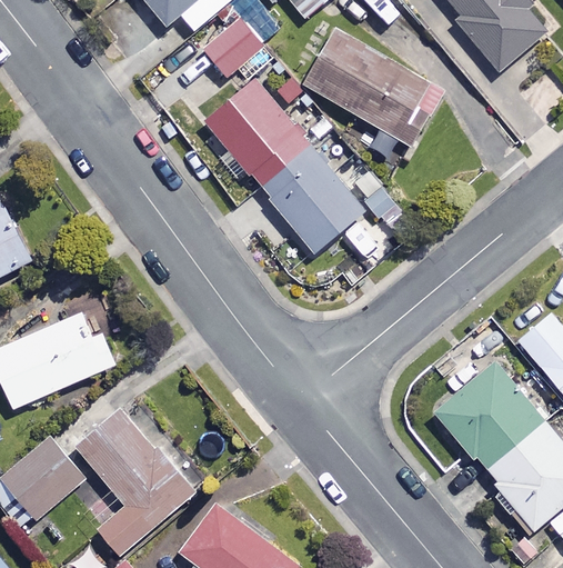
[(142,0),(166,27),(180,15),(193,31),(230,0),(142,0)]
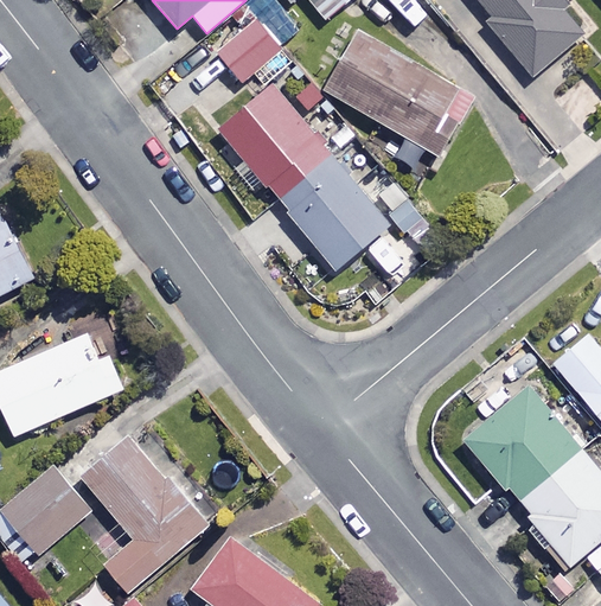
[(283,0),(288,6),(295,0),(306,0),(324,21),(349,0),(283,0)]
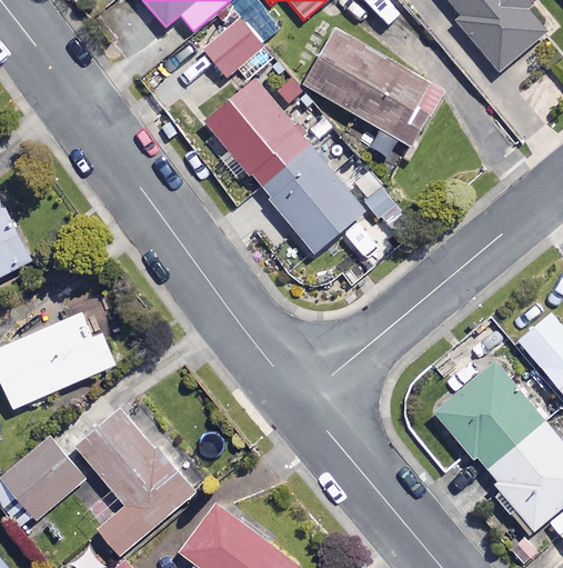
[(545,33),(519,0),(442,0),(458,19),(453,22),(495,75),(545,33)]
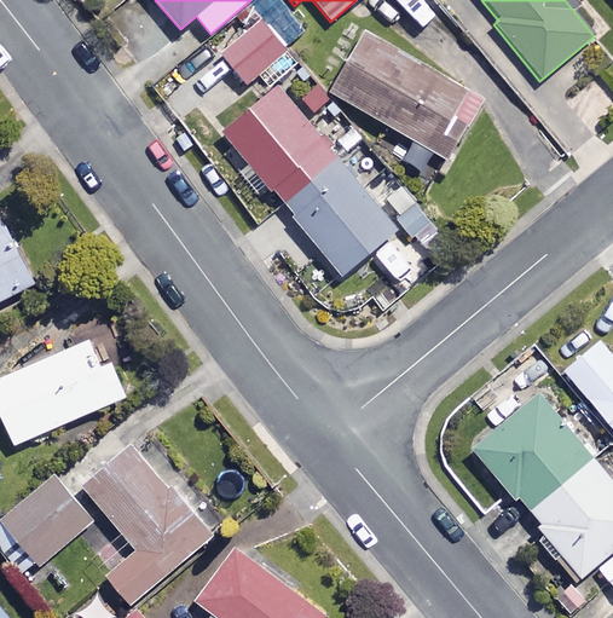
[(246,84),(262,70),(272,81),(294,63),(261,22),(221,55),(246,84)]
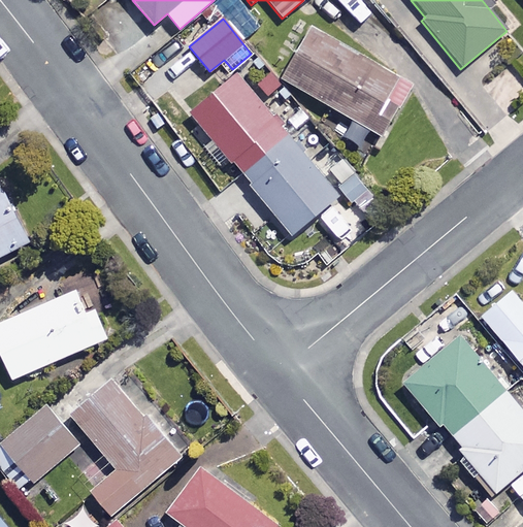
[(410,88),(313,31),(284,80),(381,137),(410,88)]
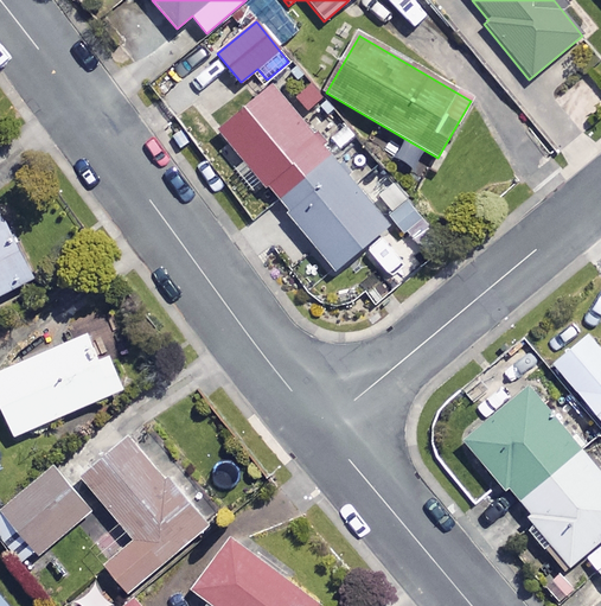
[(388,228),(272,87),(219,131),(336,272),(388,228)]
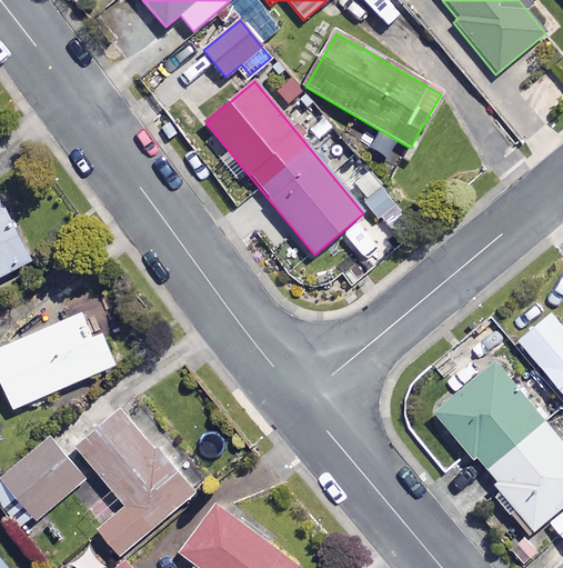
[(0,276),(31,260),(0,202),(0,276)]
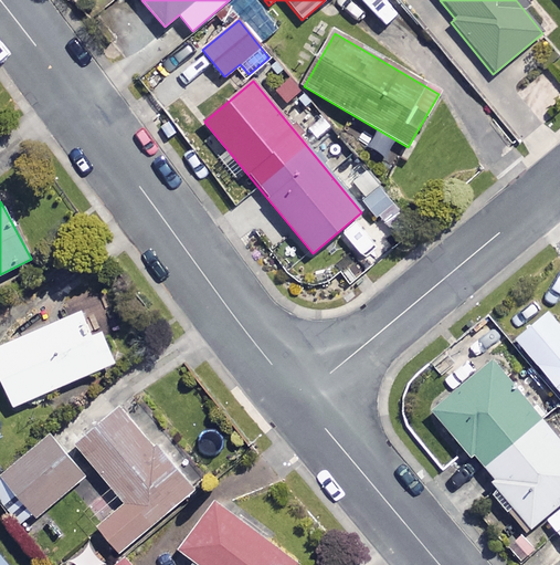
[(92,335),(81,311),(0,345),(0,373),(14,406),(115,363),(101,331),(92,335)]
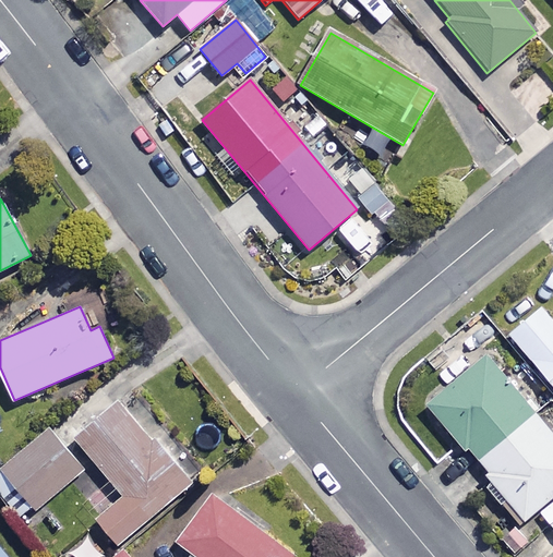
[(552,322),(540,307),(508,335),(552,386),(552,322)]
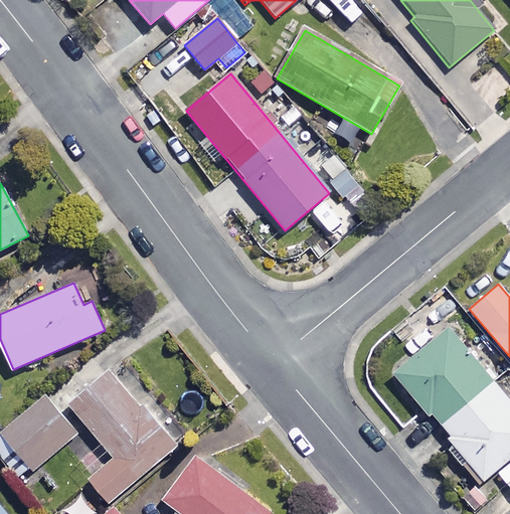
[(487,380),(444,328),(389,372),(433,425),(487,380)]
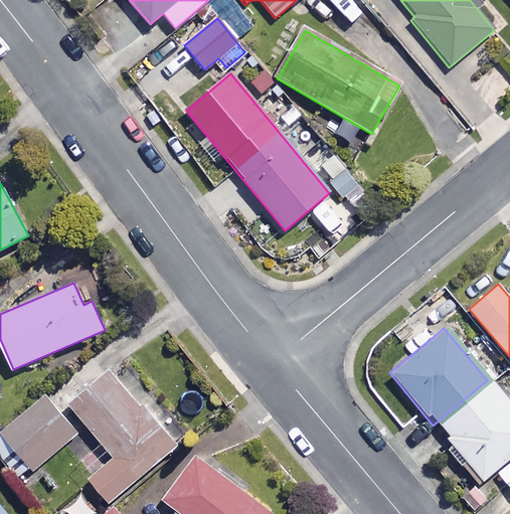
[(176,446),(111,369),(68,405),(112,457),(87,478),(109,503),(176,446)]
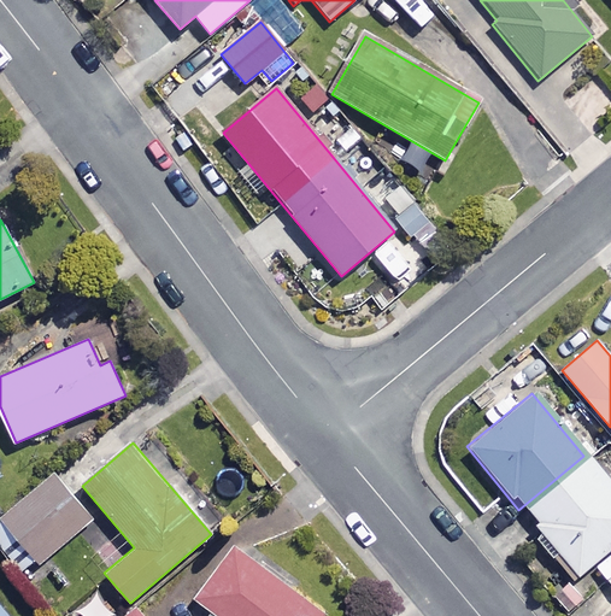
[(610,485),(592,461),(526,512),(575,575),(592,562),(610,586),(610,485)]
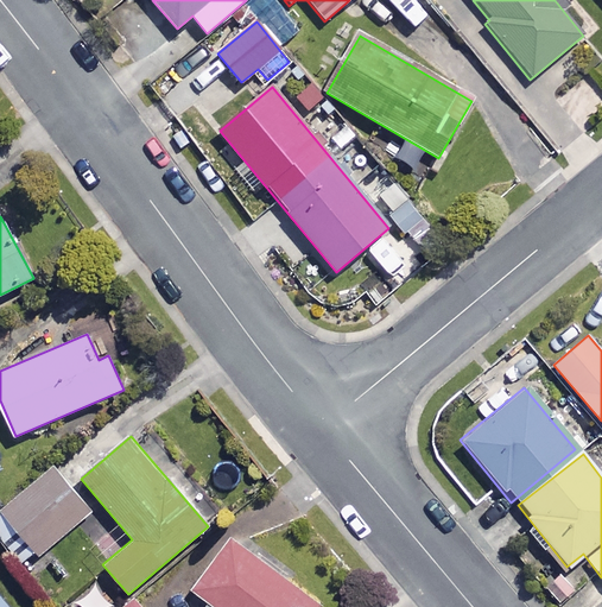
[(93,510),(56,465),(0,510),(0,542),(1,543),(18,530),(38,555),(93,510)]
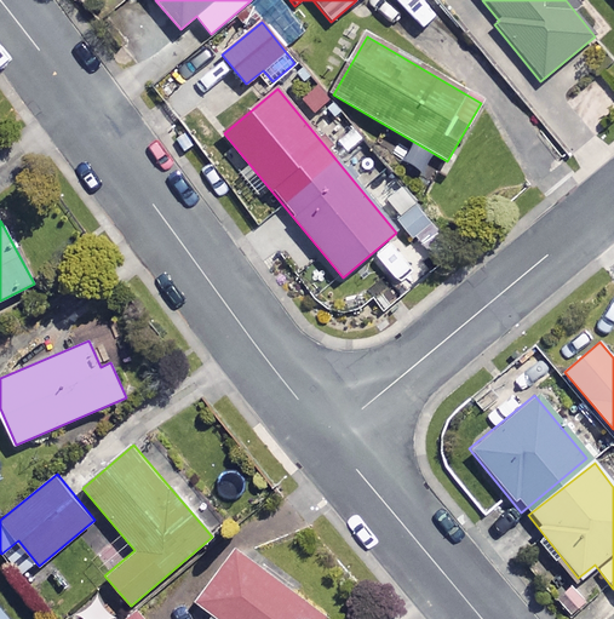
[(325,618),(237,548),(195,601),(217,618),(325,618)]
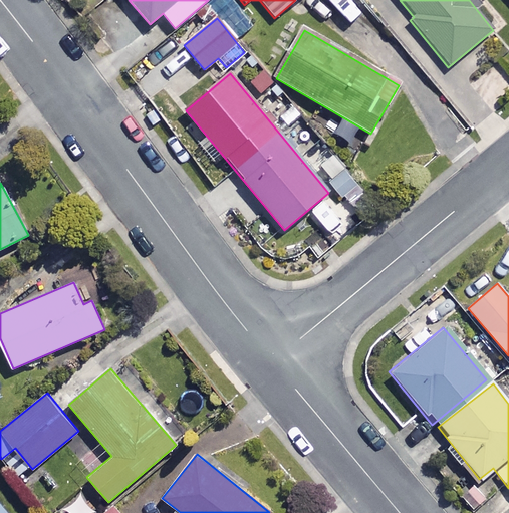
[(485,501),(469,482),(455,494),(470,512),(485,501)]
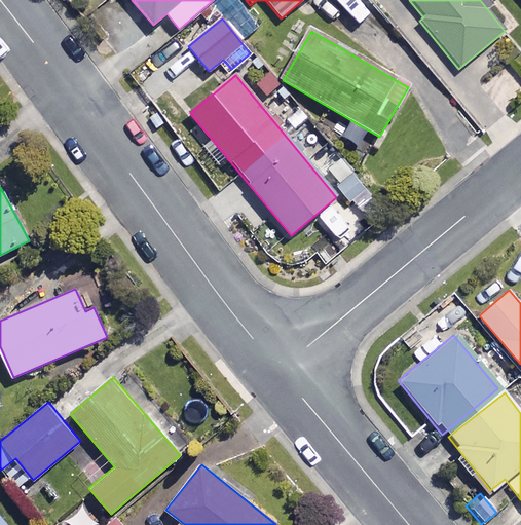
All buildings are outlined.
